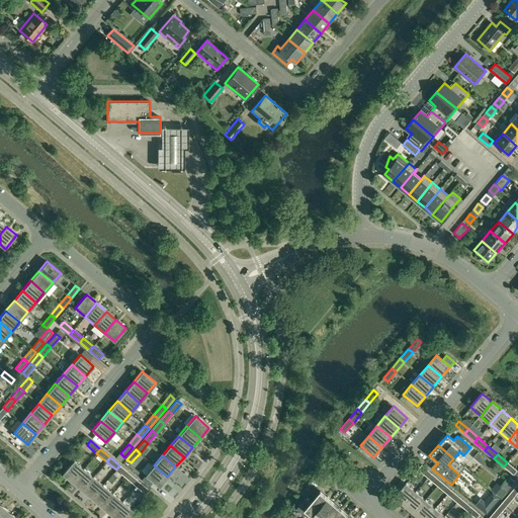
[(72,483),(84,468),(74,460),(62,473),(72,483)]
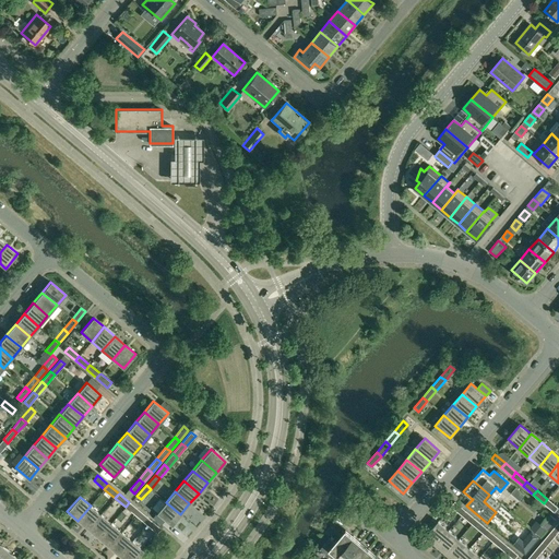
[(547,499),(544,503),(555,512),(558,508),(547,499)]
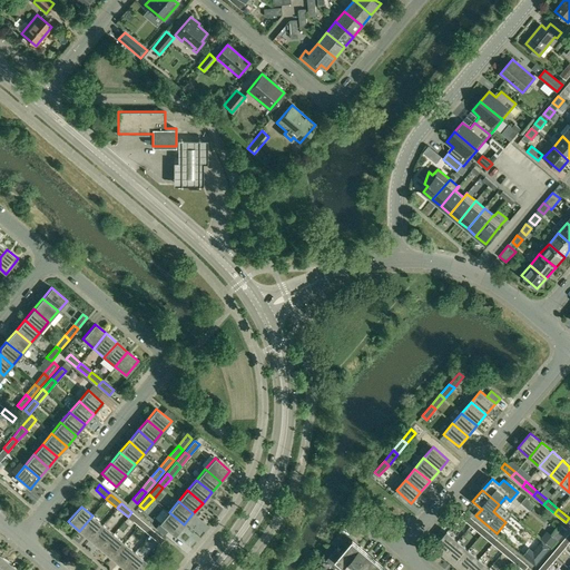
[(131,512),(128,517),(138,526),(143,521),(131,512)]
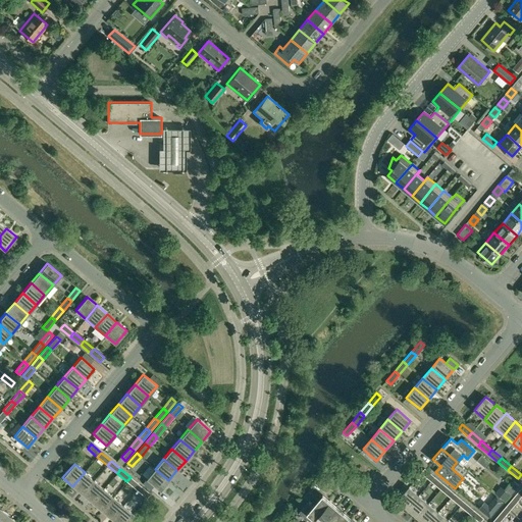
[(160,490),(168,480),(155,469),(147,479),(160,490)]
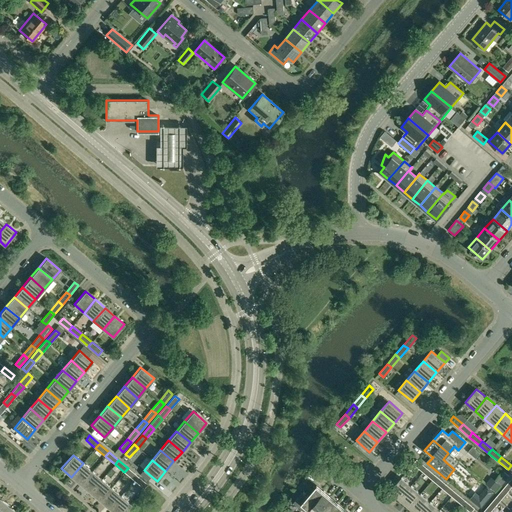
[(417,460),(413,464),(423,472),(426,468),(417,460)]
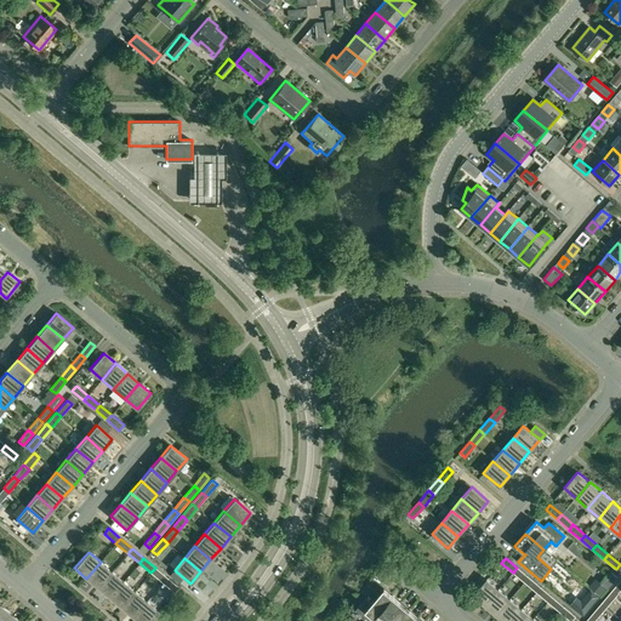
[(86,579),(98,588),(112,571),(101,562),(86,579)]
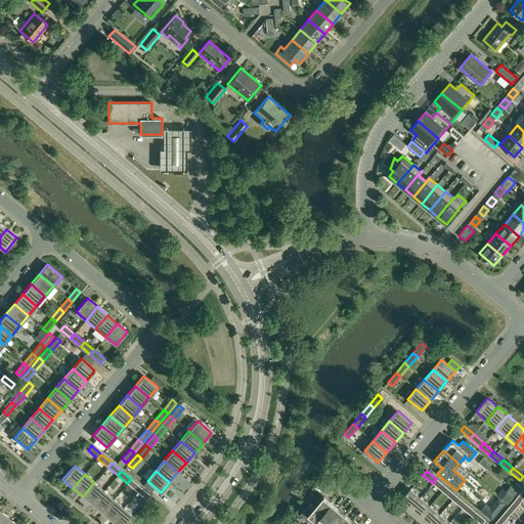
[(131,479),(127,483),(137,491),(141,487),(131,479)]
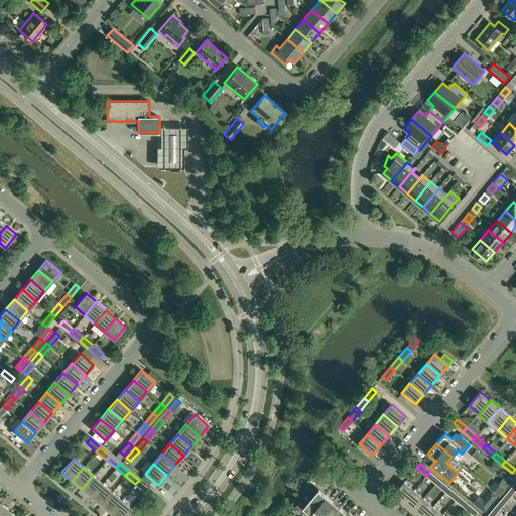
[(429,472),(426,476),(435,484),(439,480),(429,472)]
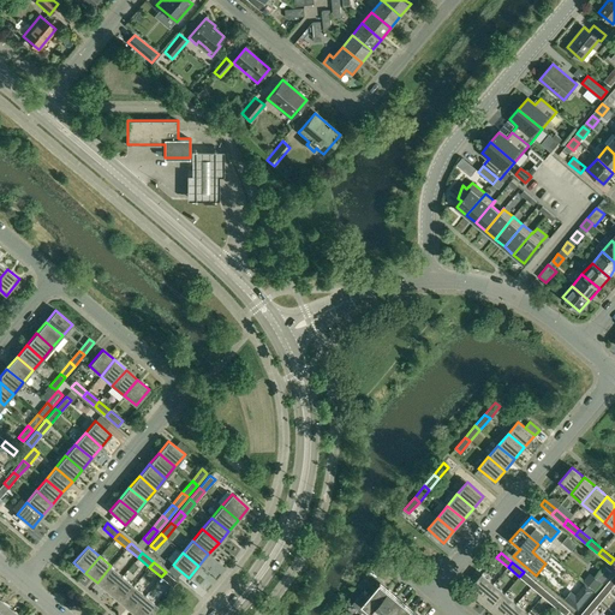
[(97,583),(109,592),(123,575),(111,566),(97,583)]
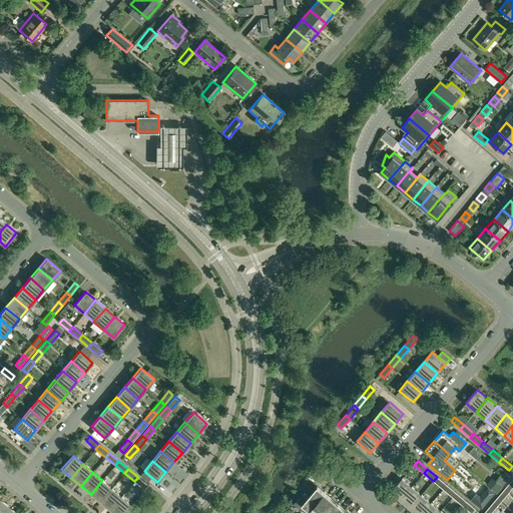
[(497,482),(502,486),(510,477),(505,472),(497,482)]
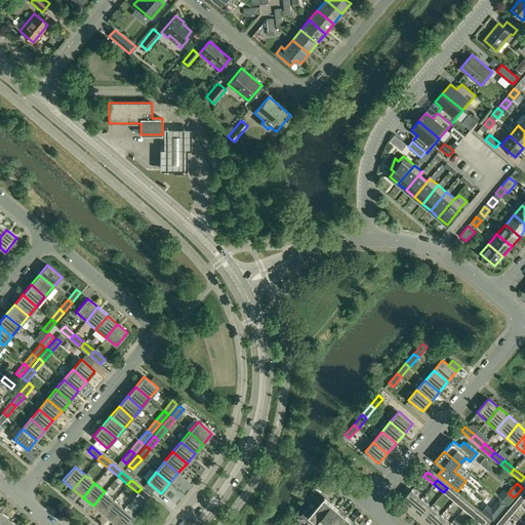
[(142,488),(137,492),(148,501),(151,496),(142,488)]
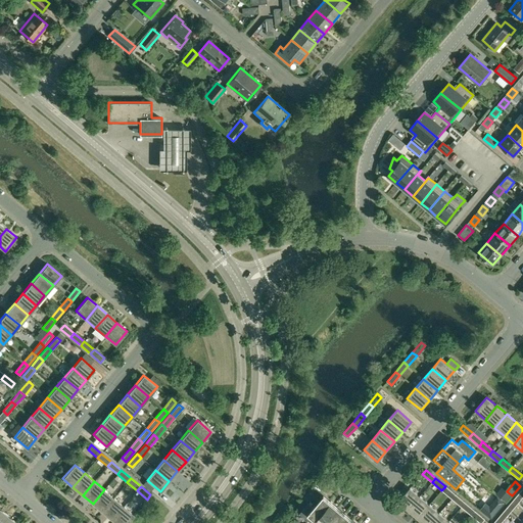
[(445,486),(441,490),(452,498),(456,494),(445,486)]
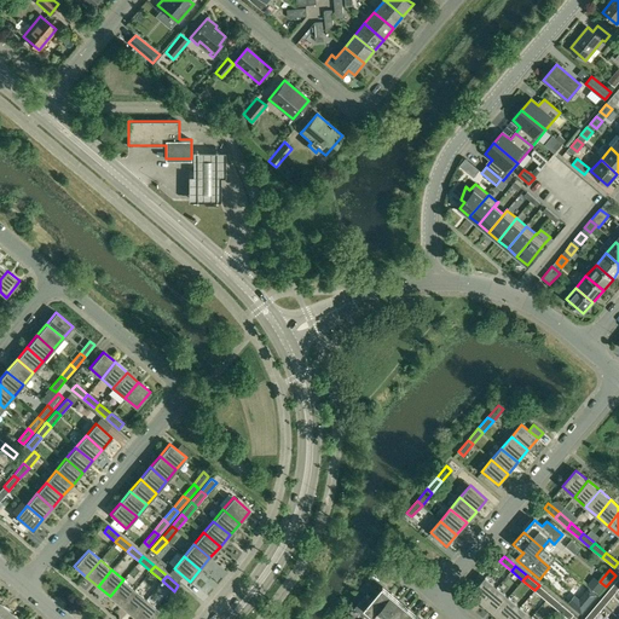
[(485,577),(472,594),(484,603),(497,588),(485,577)]
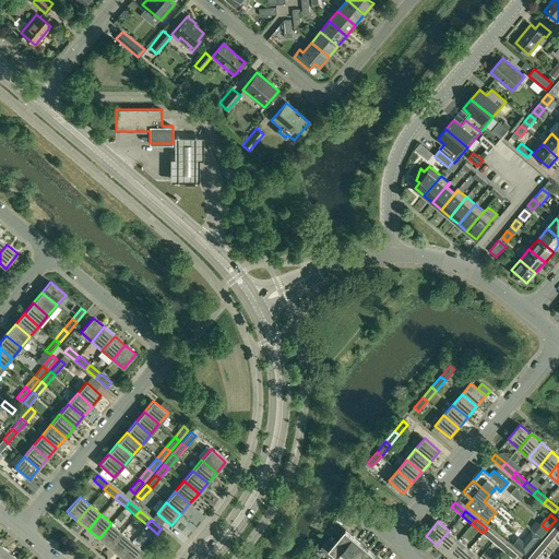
[(99,538),(109,547),(122,532),(111,523),(99,538)]
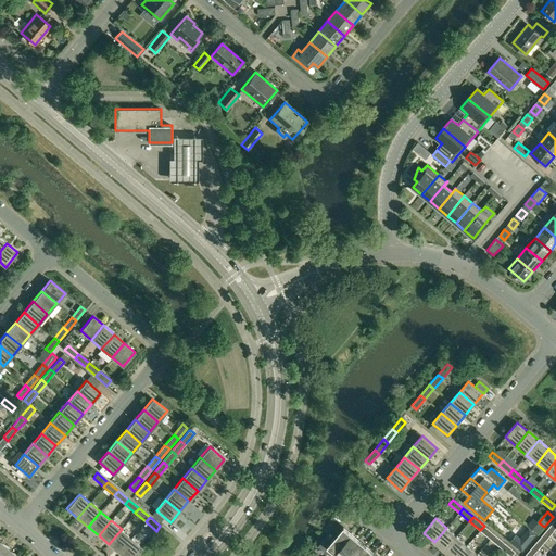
[(484,526),(480,530),(491,539),(494,534),(484,526)]
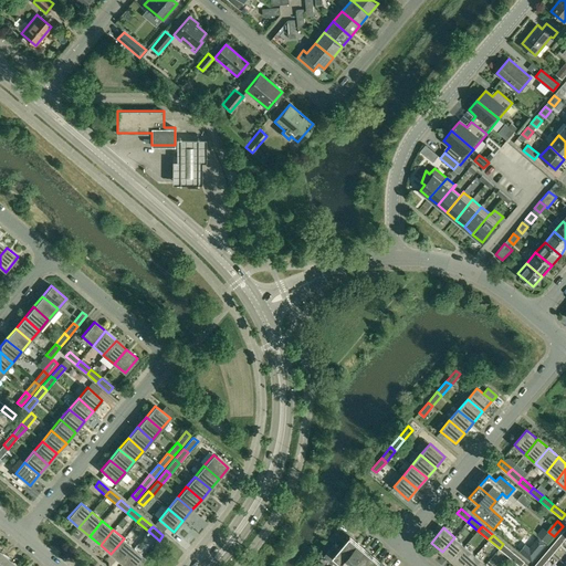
[(334,544),(324,556),(335,565),(337,565),(342,562),(357,544),(349,537),(339,548),(334,544)]
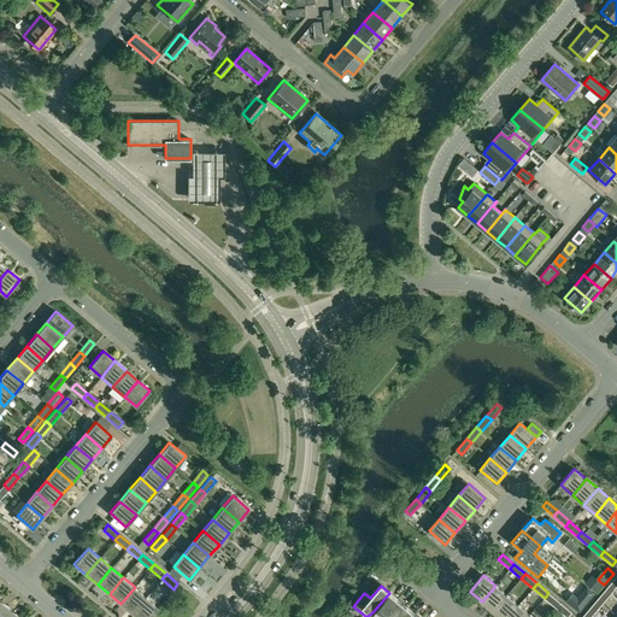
[(495,586),(482,601),(493,611),(507,595),(495,586)]
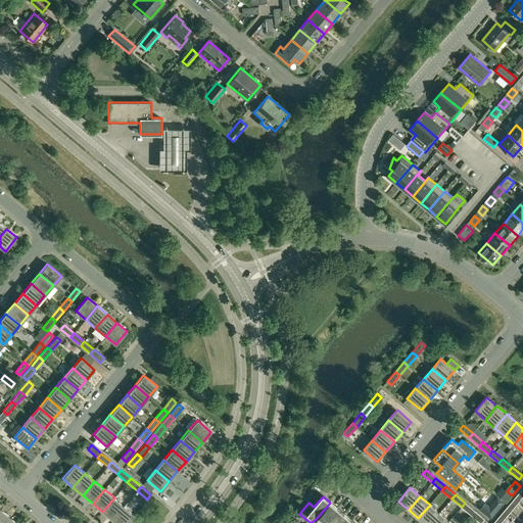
[(102,512),(112,520),(124,507),(114,497),(102,512)]
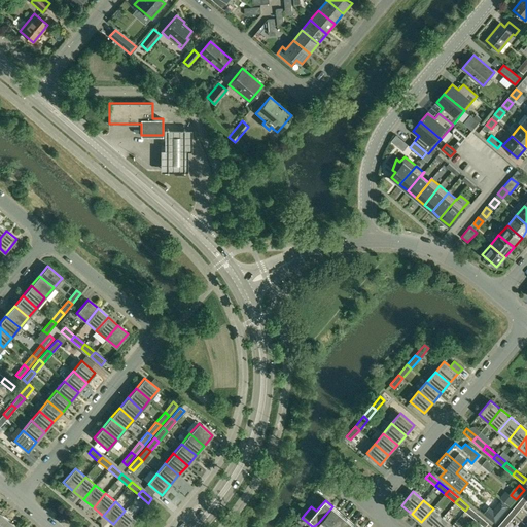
[(519,502),(511,513),(515,516),(523,505),(519,502)]
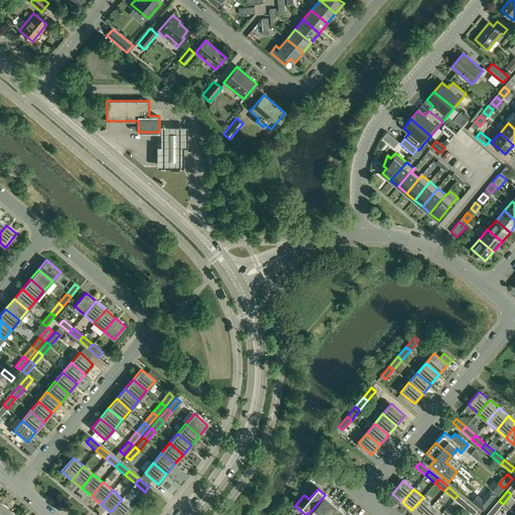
[(325,495),(311,511),(315,514),(319,514),(332,501),(325,495)]
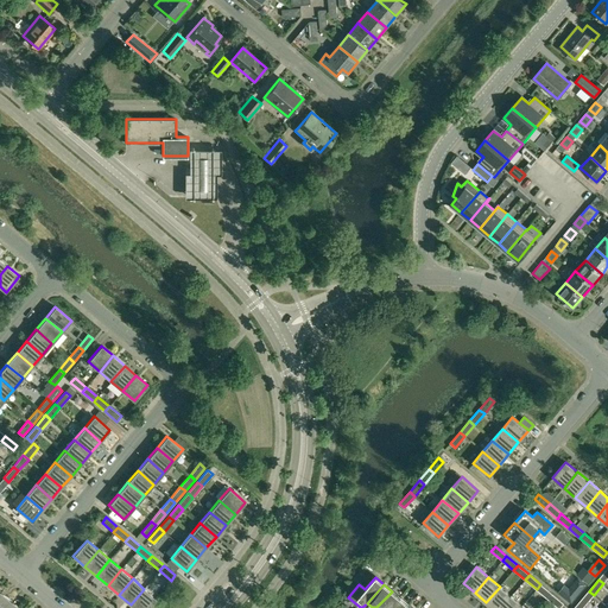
[(540,584),(537,589),(537,590),(545,596),(548,599),(552,594),(540,584)]
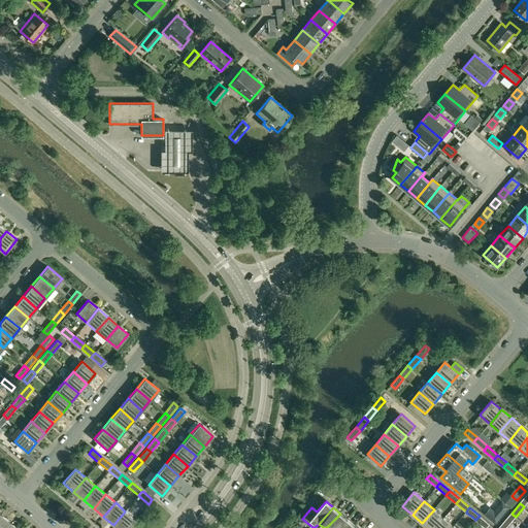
[(501,518),(494,512),(490,507),(485,514),(496,524),(501,518)]
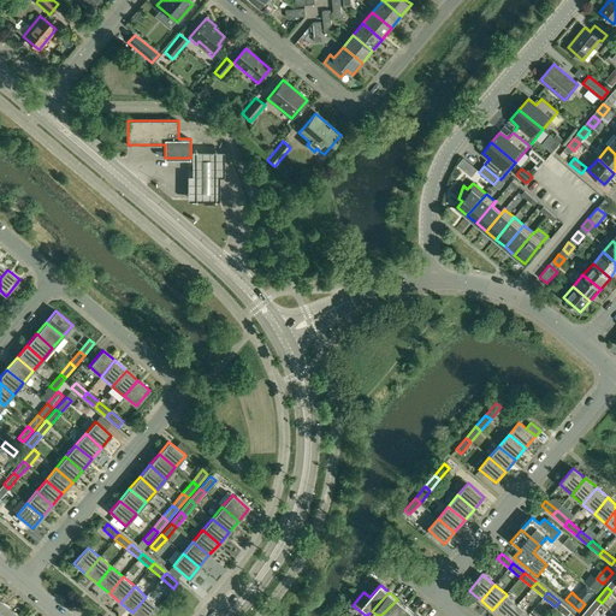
[(507,594),(492,610),(499,615),(507,615),(517,604),(507,594)]
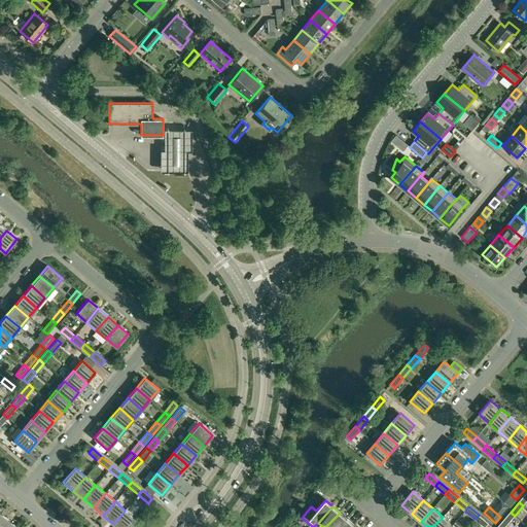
[(128,526),(135,519),(125,511),(113,524),(116,526),(128,526)]
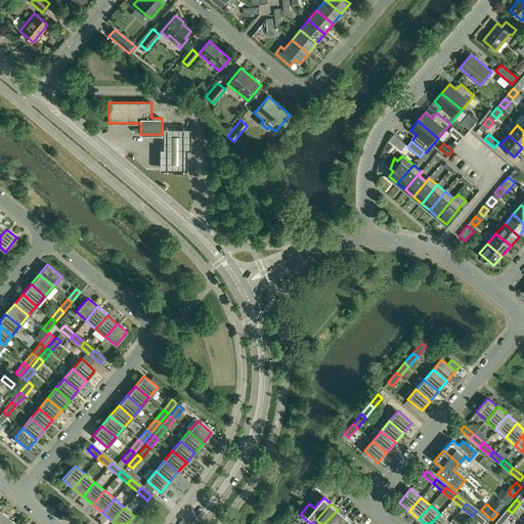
[(338,510),(324,523),(337,523),(345,516),(338,510)]
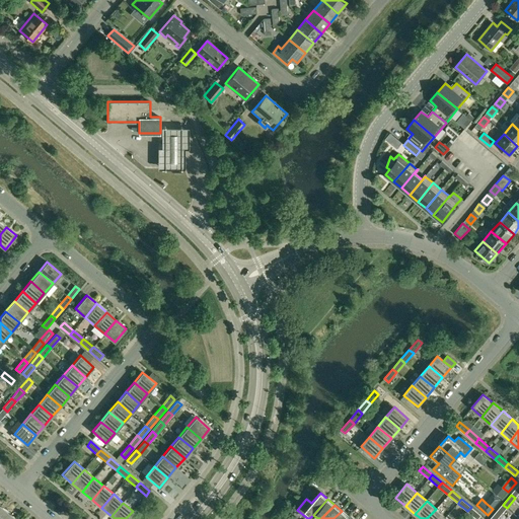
[(503,505),(494,514),(499,518),(507,508),(503,505)]
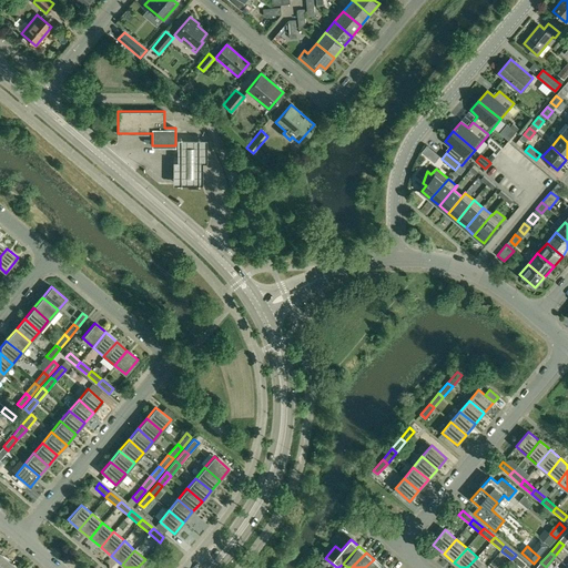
[(0,567),(7,567),(11,563),(1,554),(0,554),(0,567)]
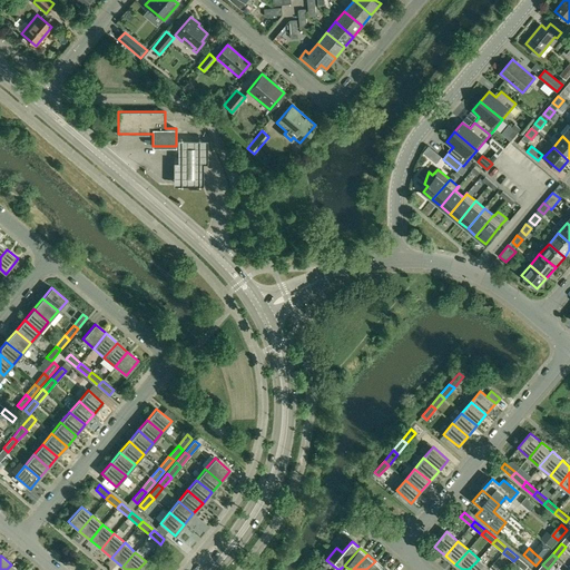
[(518,557),(513,561),(523,569),(524,569),(529,566),(518,557)]
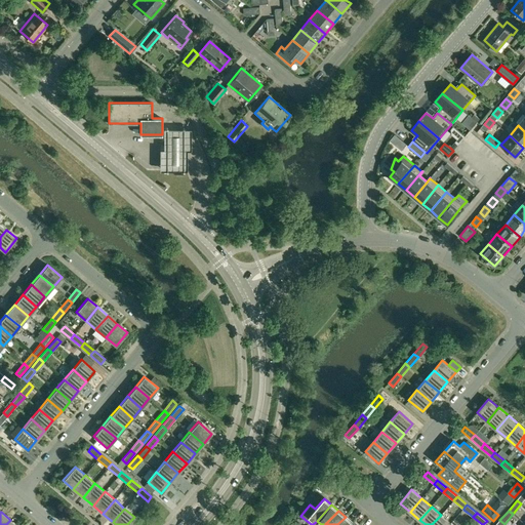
[(441,515),(432,524),(449,524),(451,523),(441,515)]
